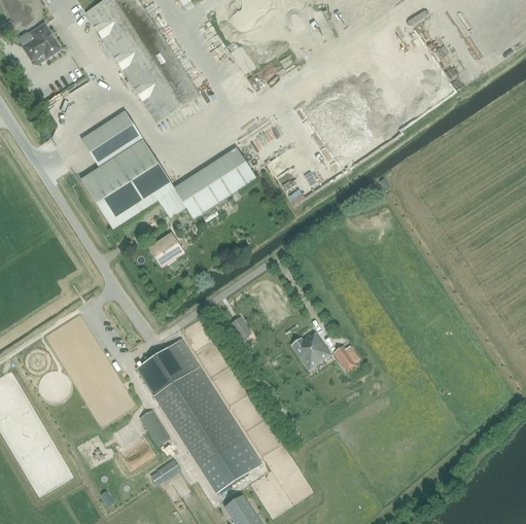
[(156,121),(200,94),(138,0),(104,0),(85,12),(156,121)]
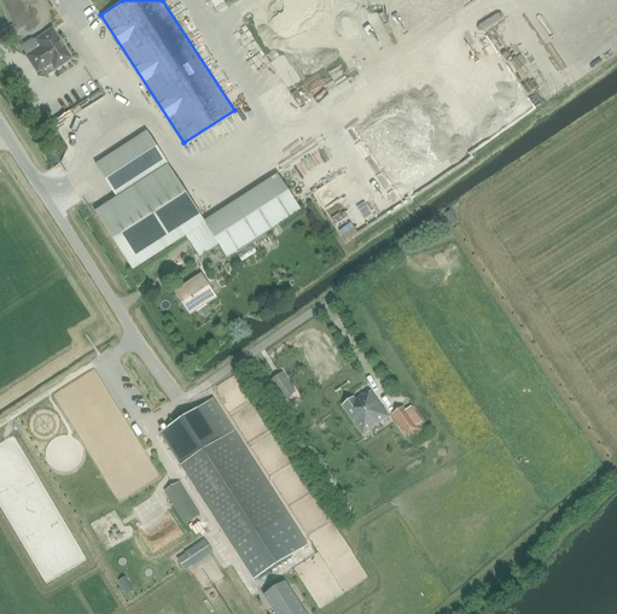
[(225,13),(237,1),(236,0),(228,0),(221,9),(225,13)]
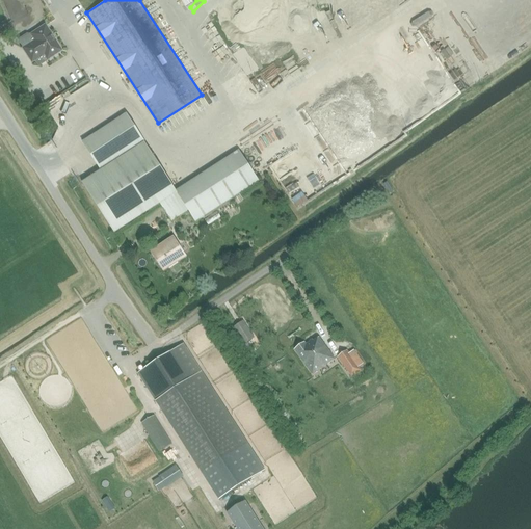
[(59,47),(44,23),(30,32),(33,38),(22,46),(30,60),(43,52),(46,56),(48,56),(59,49),(59,47)]
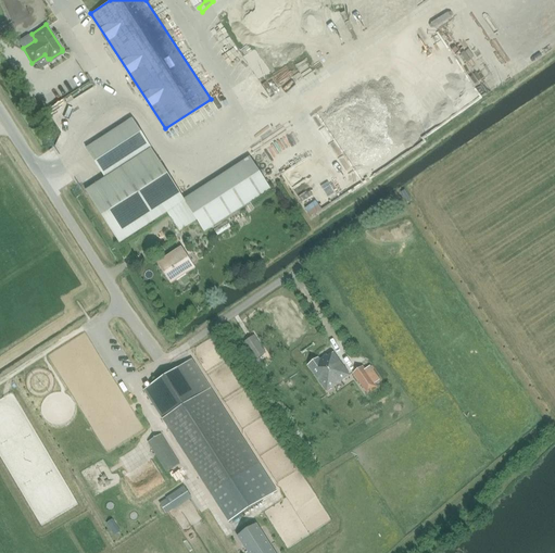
[(87,72),(83,63),(72,67),(75,76),(87,72)]
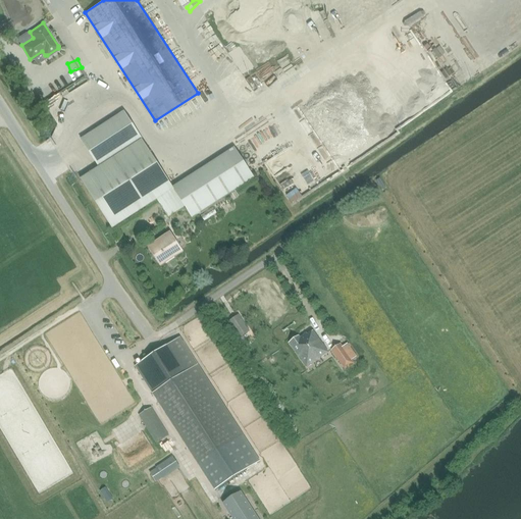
[(59,72),(46,76),(49,85),(62,80),(59,72)]
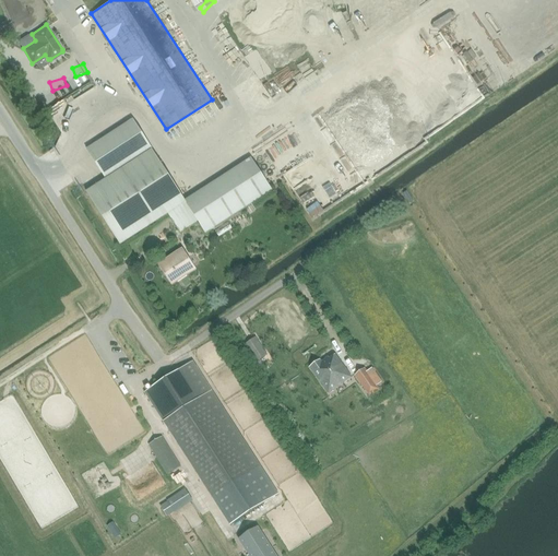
[(86,146),(105,176),(151,146),(132,117),(86,146)]
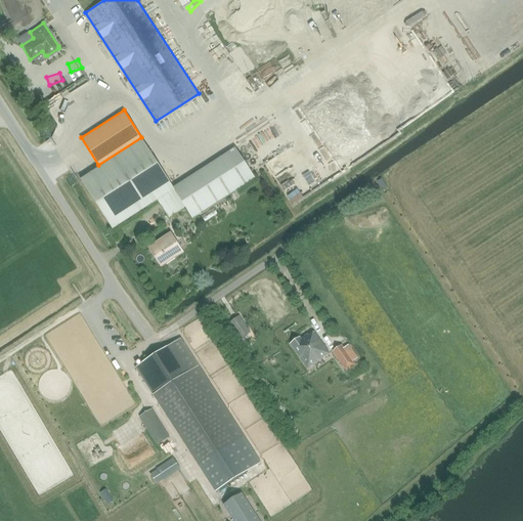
[(168,215),(184,205),(173,187),(141,137),(98,165),(98,166),(80,177),(113,227),(157,199),(168,215)]
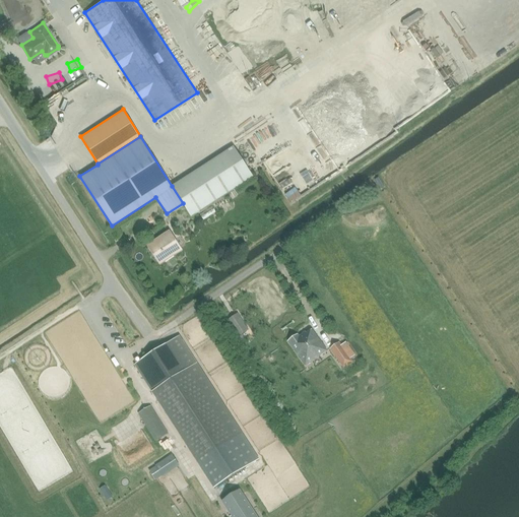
[(258,149),(257,147),(252,150),(257,162),(273,153),(268,144),(258,149)]
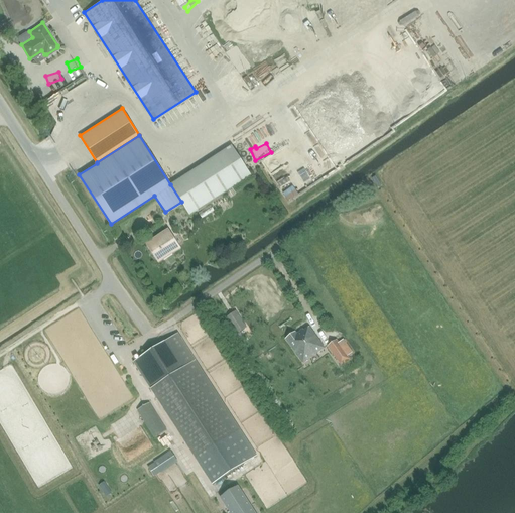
[(170,184),(181,202),(186,211),(249,172),(232,145),(170,184)]
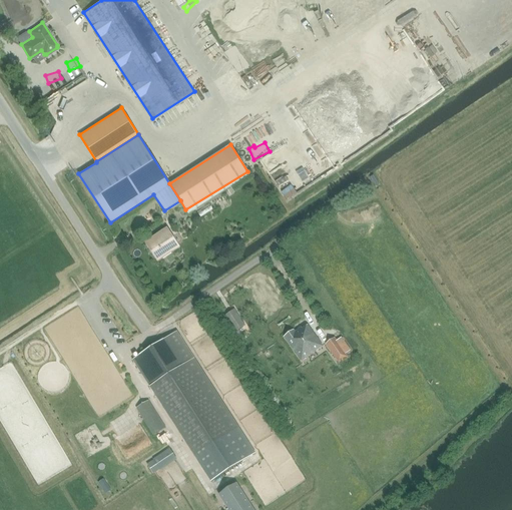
[(157,258),(176,244),(165,228),(146,240),(157,258)]
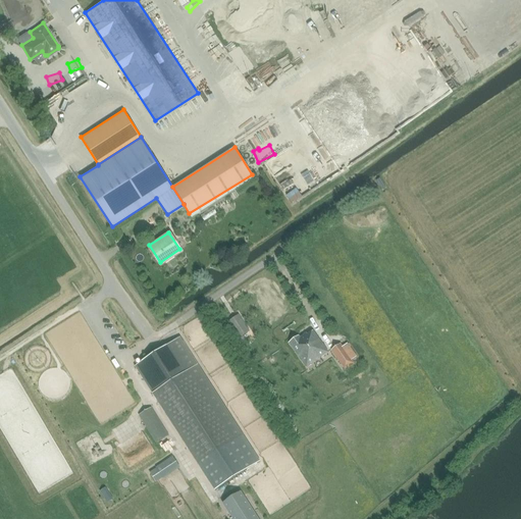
[(288,341),(305,365),(327,350),(312,328),(307,332),(306,330),(299,335),(298,333),(288,341)]
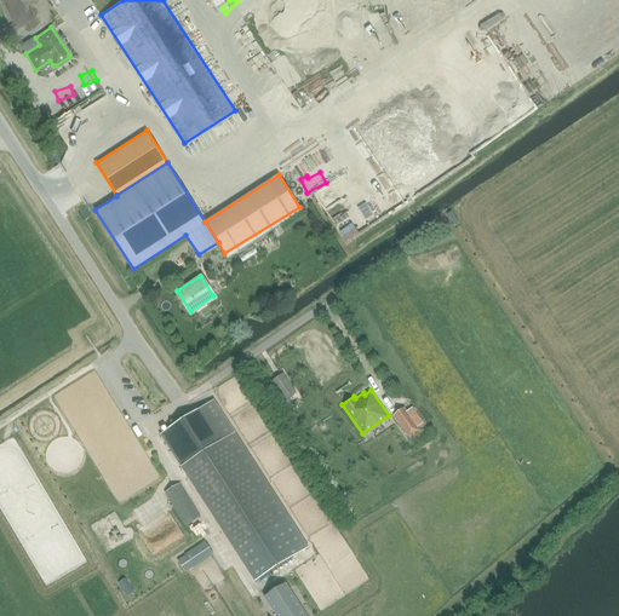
[(211,398),(222,414),(212,419),(222,435),(238,425),(218,395),(211,398)]
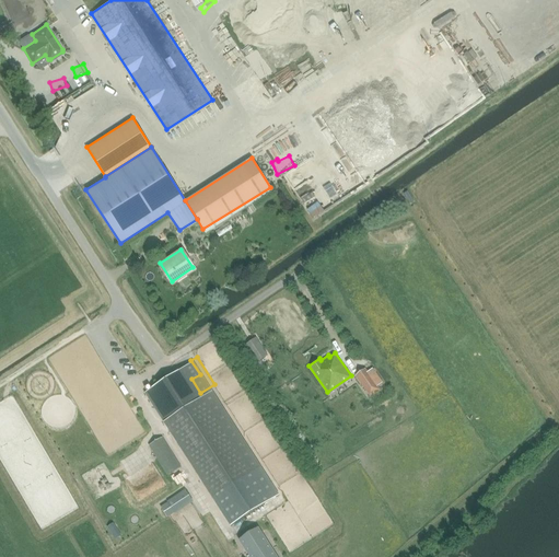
[(369,394),(379,387),(364,367),(354,373),(369,394)]
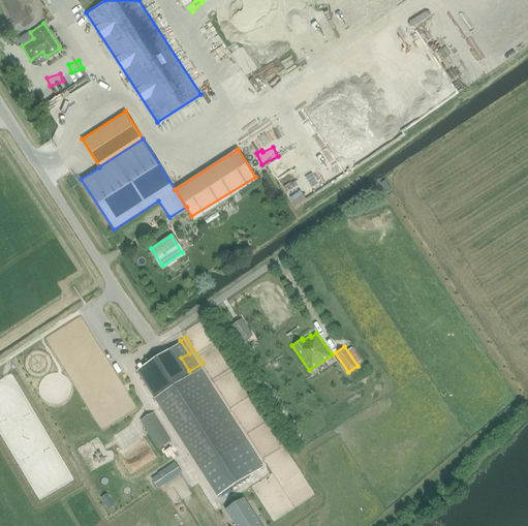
[(168,347),(136,369),(217,494),(262,465),(199,367),(186,375),(168,347)]
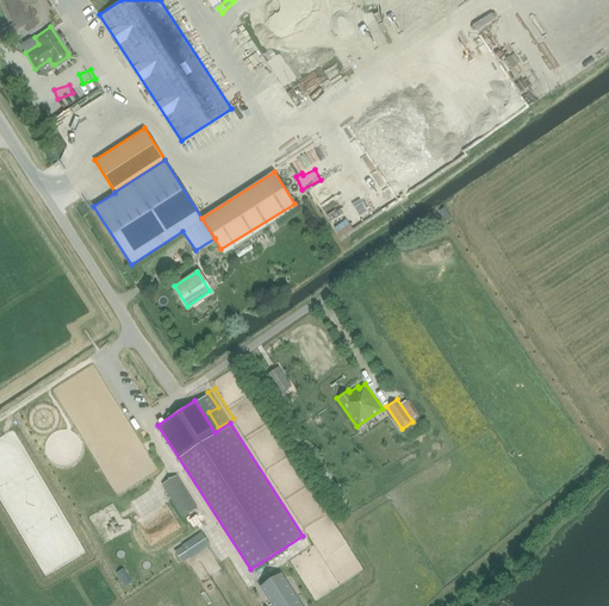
[(196,505),(175,473),(161,482),(181,514),(196,505)]
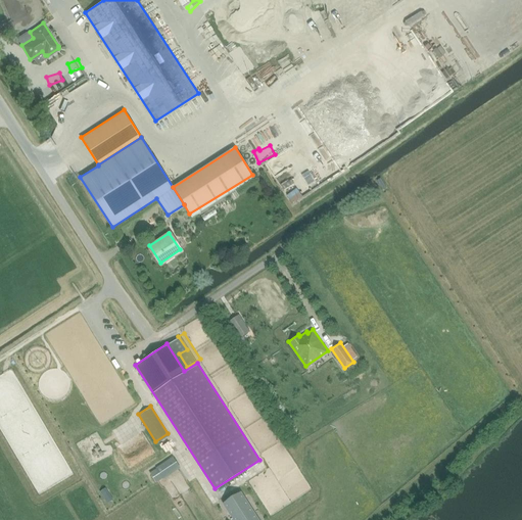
[(258,519),(240,490),(223,502),(234,519),(258,519)]
